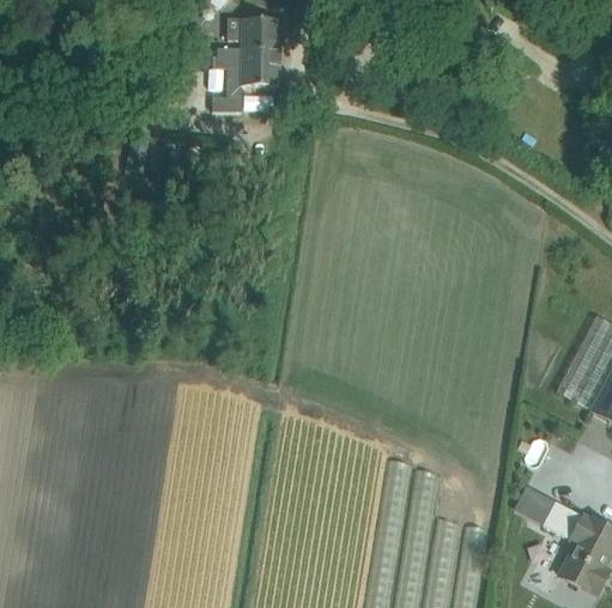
[(240,40),(240,48),(240,49),(278,48),(278,18),(241,18),(241,17),(225,17),(225,38),(240,40)]
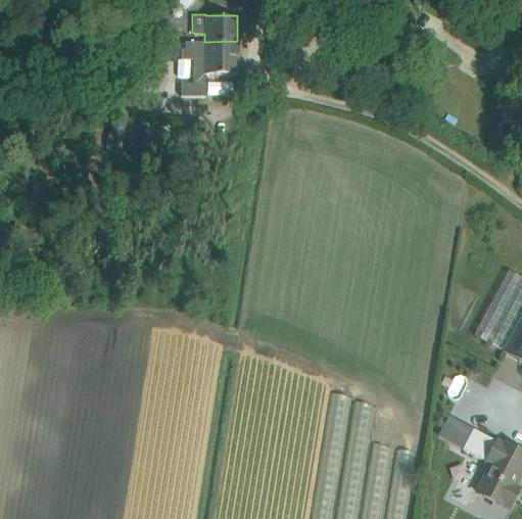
[(237,58),(237,41),(204,42),(204,41),(181,40),(181,57),(189,57),(237,58)]
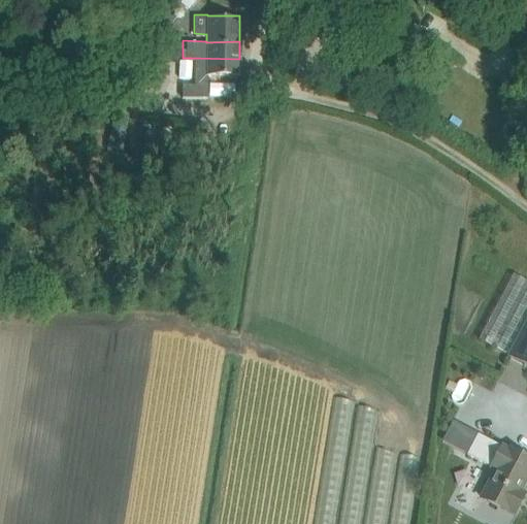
[(238,74),(239,59),(191,58),(190,83),(178,83),(178,95),(203,95),(203,73),(238,74)]
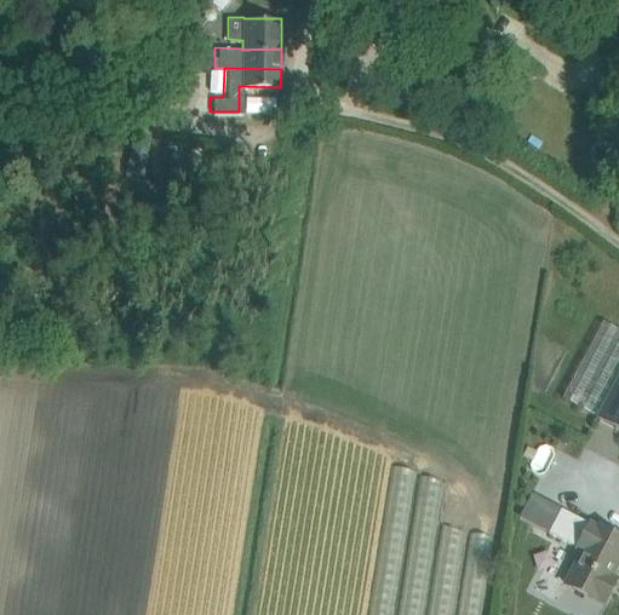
[(618,427),(618,327),(603,319),(562,396),(596,414),(595,415),(618,427)]
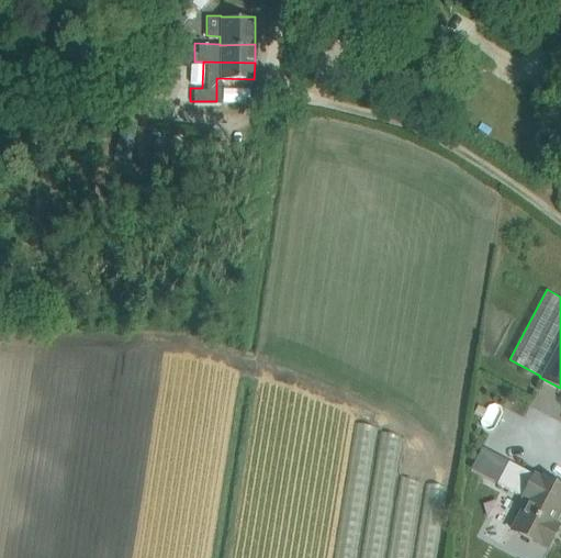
[(551,521),(560,501),(560,487),(508,459),(497,481),(523,493),(522,494),(527,498),(511,527),(545,545),(556,523),(551,521)]
